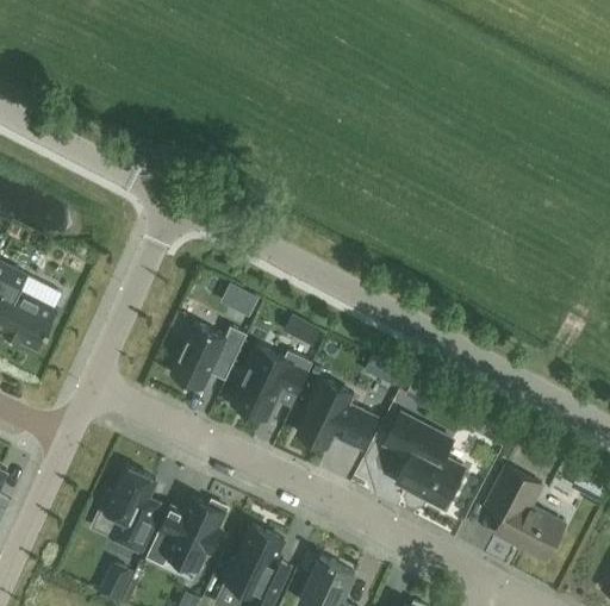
[(0,262),(0,331),(6,335),(5,336),(19,344),(20,342),(38,351),(41,347),(42,347),(48,333),(49,335),(51,330),(50,330),(57,317),(56,317),(58,312),(55,310),(62,294),(0,262)]
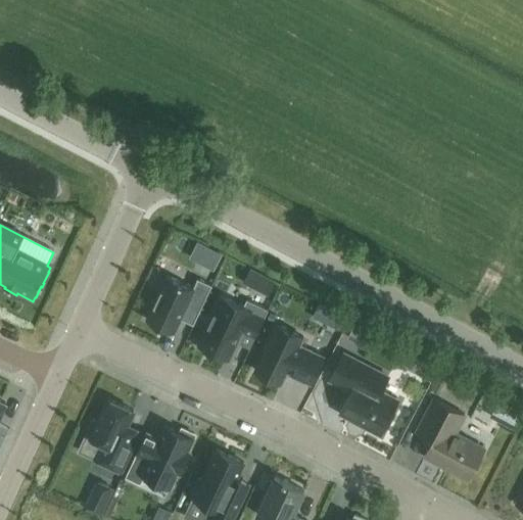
[(221,255),(211,251),(204,266),(214,271),(221,255)]
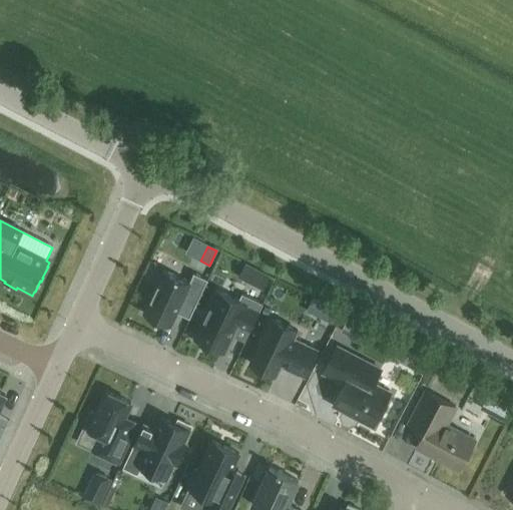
[(195,308),(207,282),(194,276),(189,285),(163,272),(143,316),(170,329),(183,302),(195,308)]
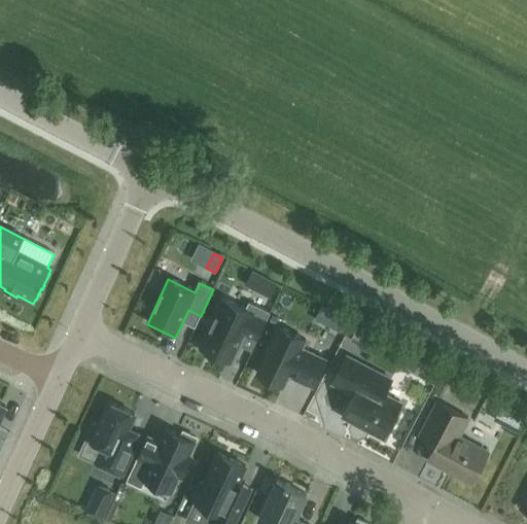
[(257,342),(271,314),(249,304),(245,311),(222,301),(200,349),(204,351),(202,354),(215,360),(217,357),(231,363),(244,336),(257,342)]
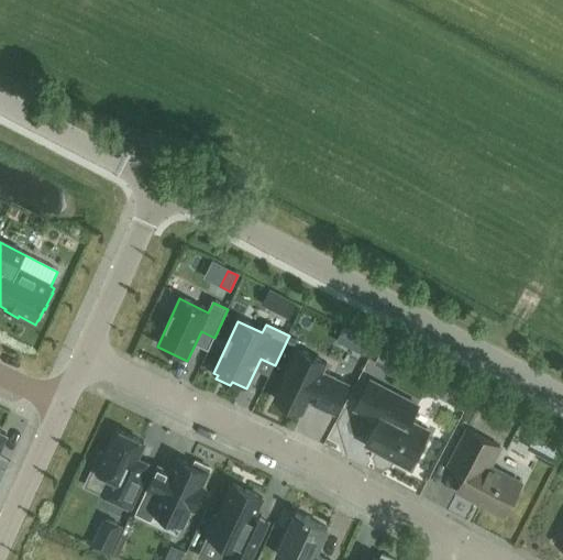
[(405,362),(384,351),(376,364),(398,376),(405,362)]
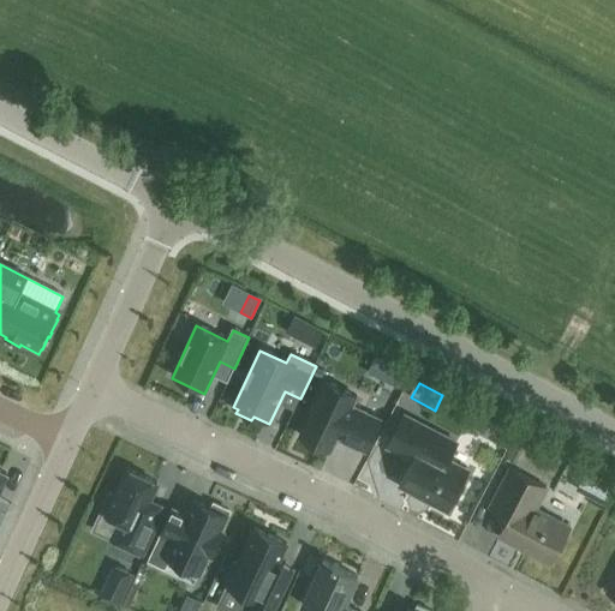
[(330,454),(339,438),(346,442),(345,444),(366,454),(381,423),(352,409),(357,399),(327,384),(300,439),(330,454)]
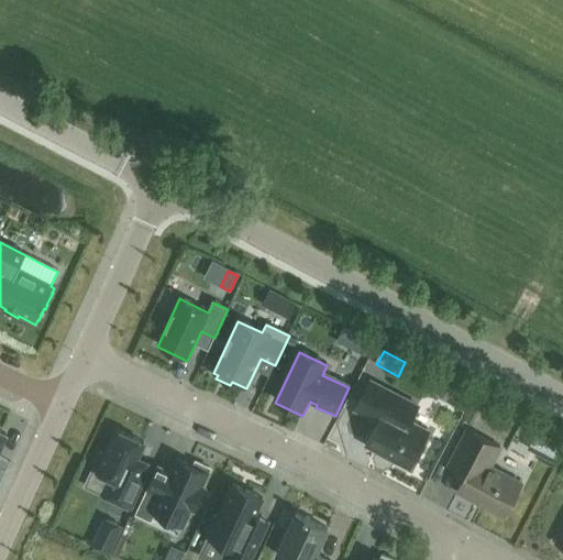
[(410,470),(428,434),(410,425),(418,409),(368,383),(354,412),(377,424),(366,448),(410,470)]
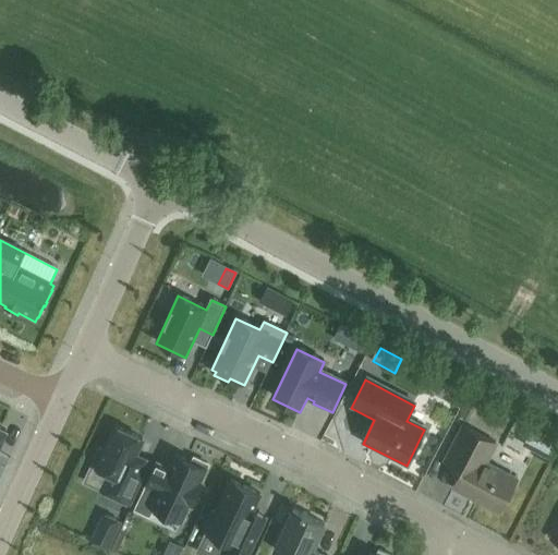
[(465,393),(462,390),(441,381),(434,395),(458,408),(465,393)]
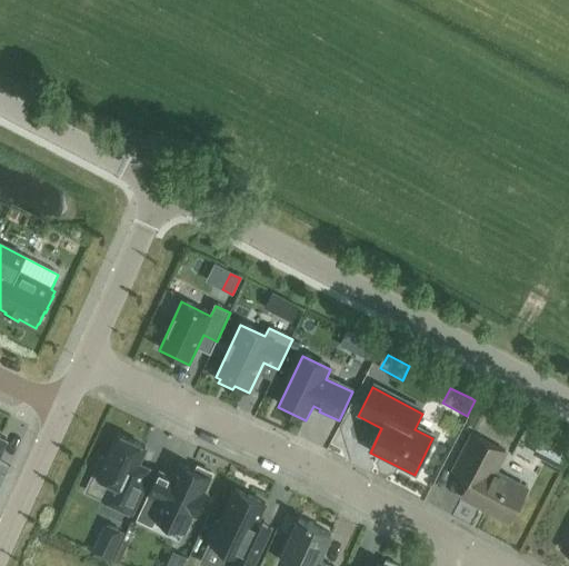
[(255,426),(259,415),(243,408),(238,419),(255,426)]
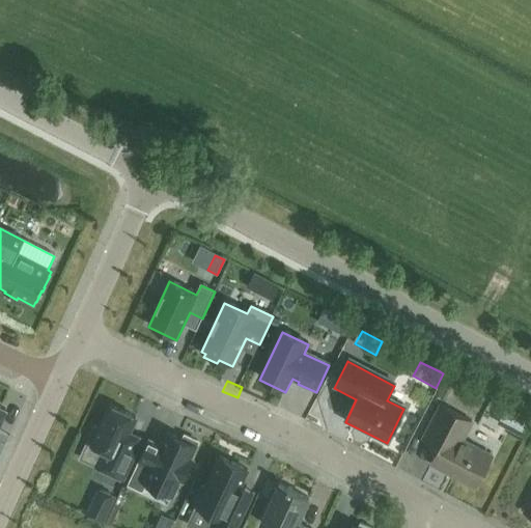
[(135,419),(110,408),(100,431),(94,428),(87,444),(104,451),(96,468),(122,479),(136,451),(122,445),(135,419)]
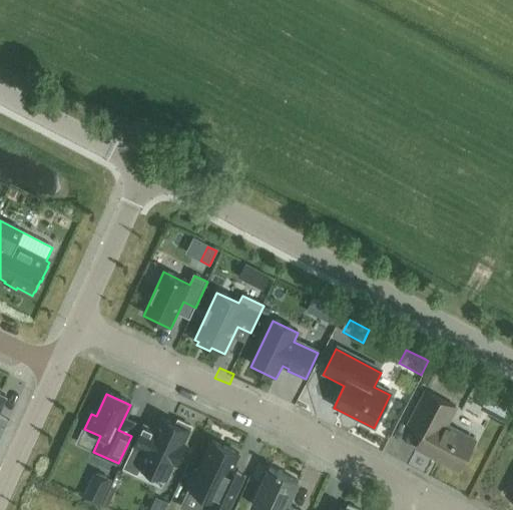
[(458,472),(473,443),(440,425),(449,408),(426,396),(411,425),(426,433),(417,450),(458,472)]
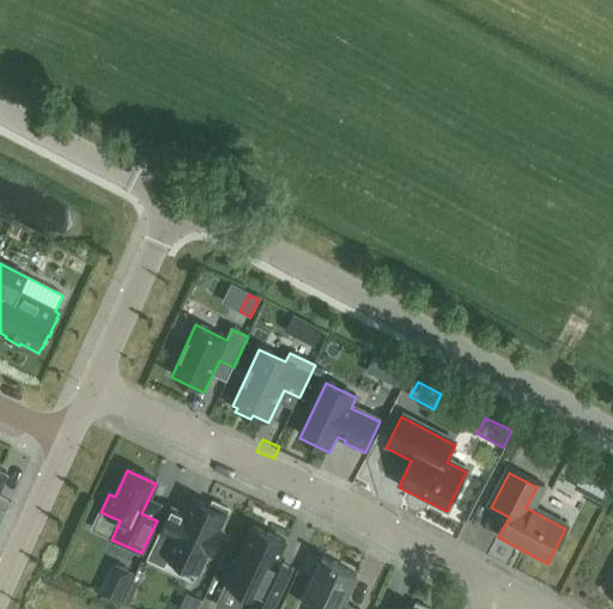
[(612,487),(612,486),(604,481),(594,498),(605,504),(612,487)]
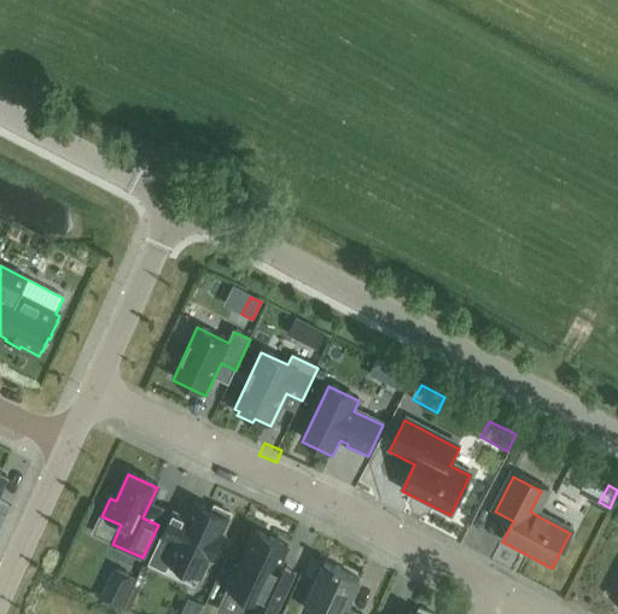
[(150,566),(165,573),(170,563),(202,579),(210,560),(213,562),(225,537),(221,536),(231,515),(215,508),(213,513),(196,506),(184,531),(169,524),(150,566)]
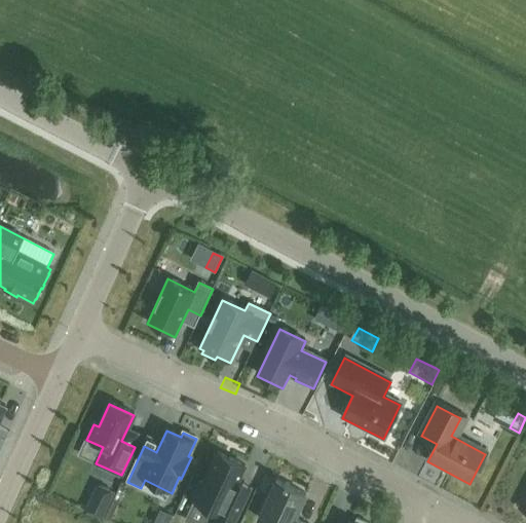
[(200,483),(193,497),(196,499),(195,502),(211,511),(204,522),(234,522),(251,490),(237,484),(246,468),(218,454),(203,485),(200,483)]
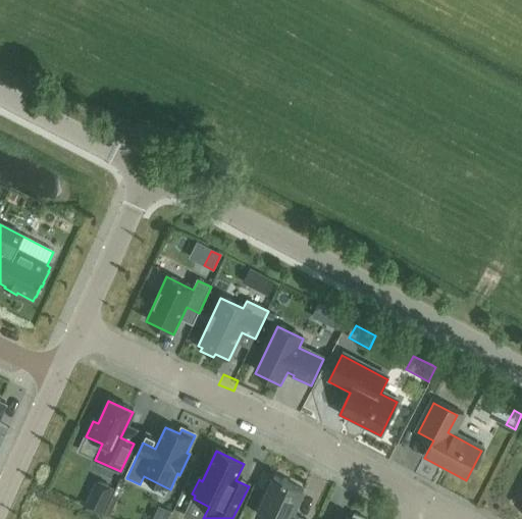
[(304,491),(273,478),(271,483),(270,482),(266,491),(267,492),(257,516),(262,518),(296,518),(293,517),(304,491)]
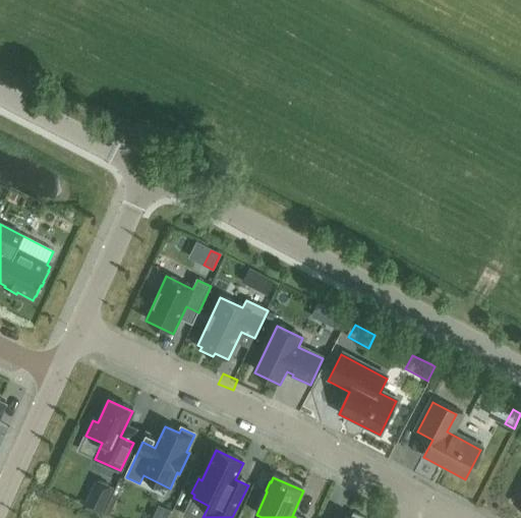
[(85,503),(102,511),(112,490),(96,481),(85,503)]
